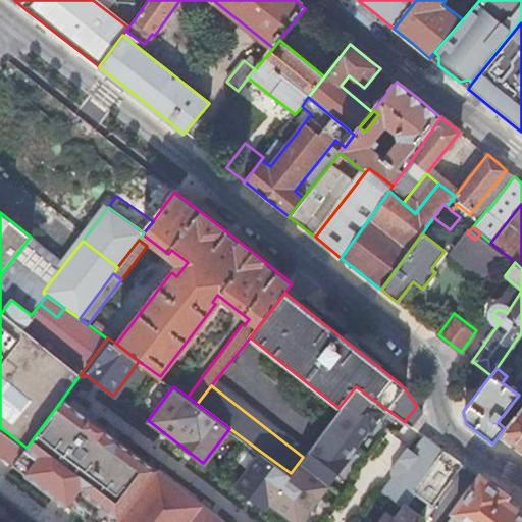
[(386,409),(356,386),(338,408),(303,457),(291,473),(261,452),(235,485),(263,508),(268,501),(295,521),(298,521),(348,459),(347,457),(369,428),(371,430),(386,409)]
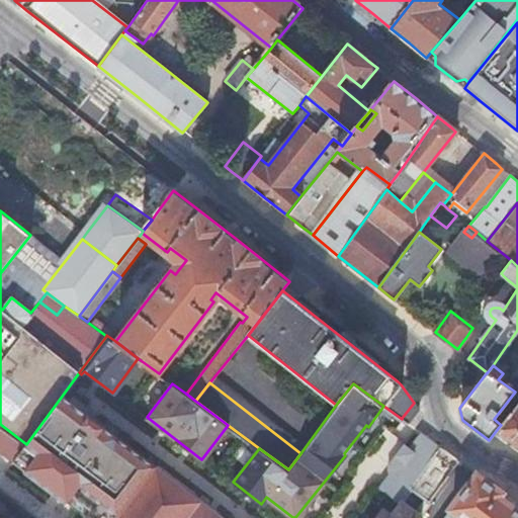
[(223,517),(204,504),(208,499),(200,493),(197,498),(63,395),(26,444),(0,424),(0,449),(89,517),(2,517),(0,516),(0,517),(223,517)]
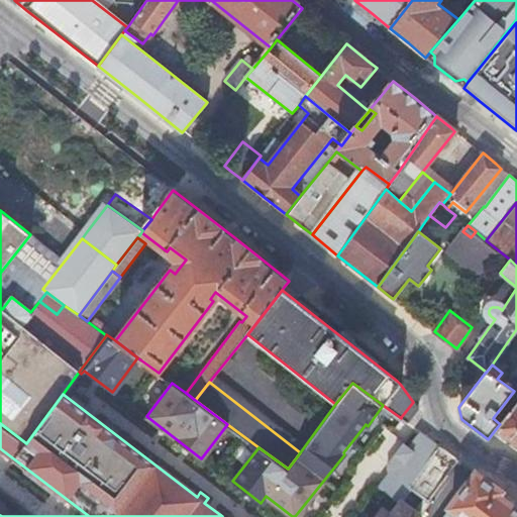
[(413,402),(401,417),(407,422),(408,422),(416,408),(413,402)]
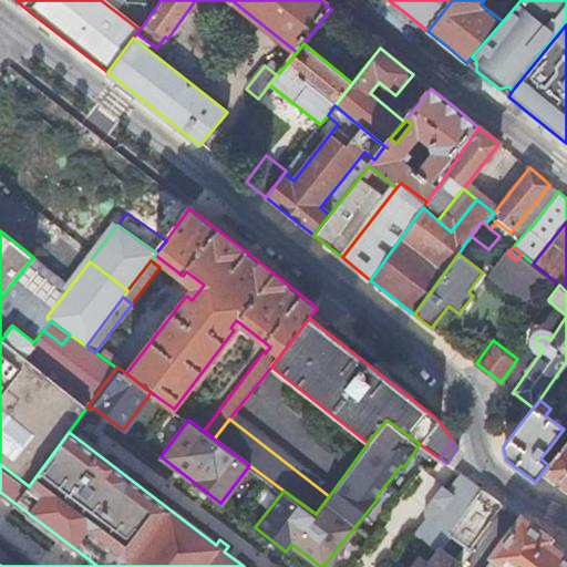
[(566,441),(546,467),(566,482),(566,441)]
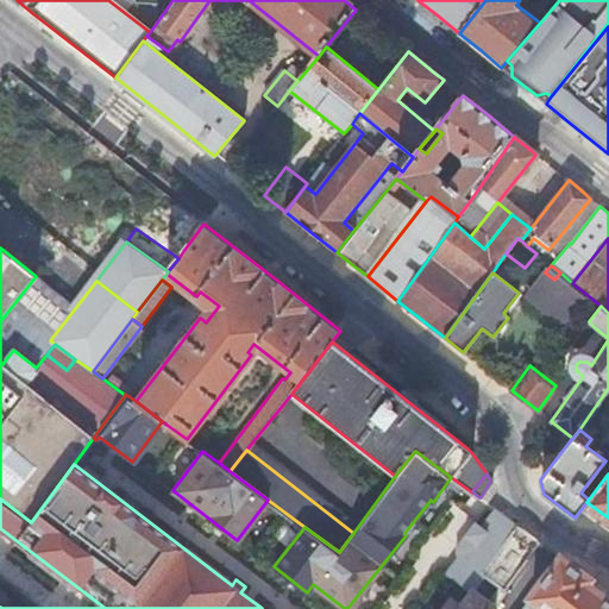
[(491,608),(495,607),(472,589),(484,575),(482,573),(518,526),(503,515),(495,509),(482,527),(476,522),(456,548),(456,556),(444,572),(470,592),(459,606),(447,596),(438,608),(491,608)]
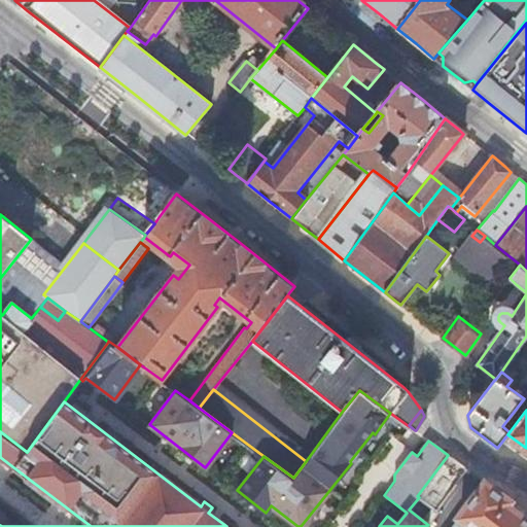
[(459,463),(448,455),(417,496),(419,497),(436,511),(467,469),(459,463)]
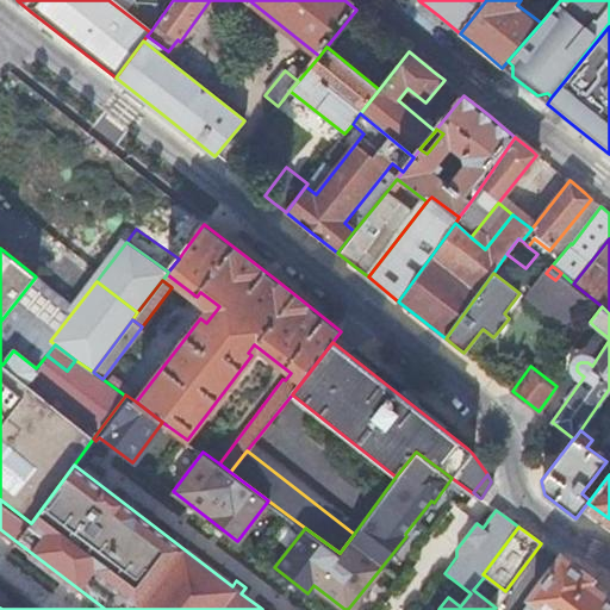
[(609,602),(609,595),(562,559),(523,609),(609,609),(609,602)]
